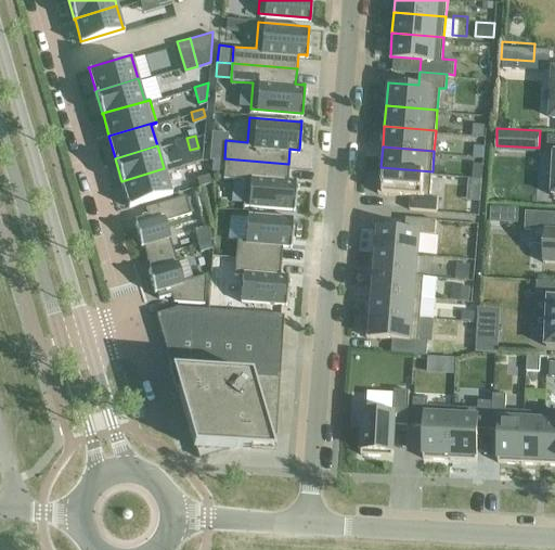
[(287,178),(288,164),(224,158),(222,176),(245,178),(243,203),(293,207),(294,208),(297,179),(295,179),(287,178)]
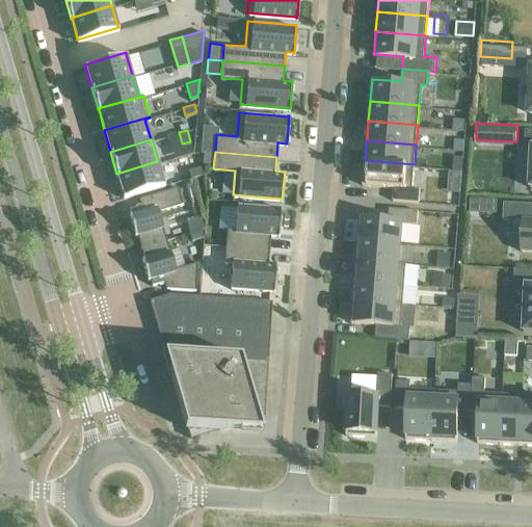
[(365,160),(363,183),(394,186),(393,198),(419,201),(420,186),(413,186),(415,164),(365,160)]
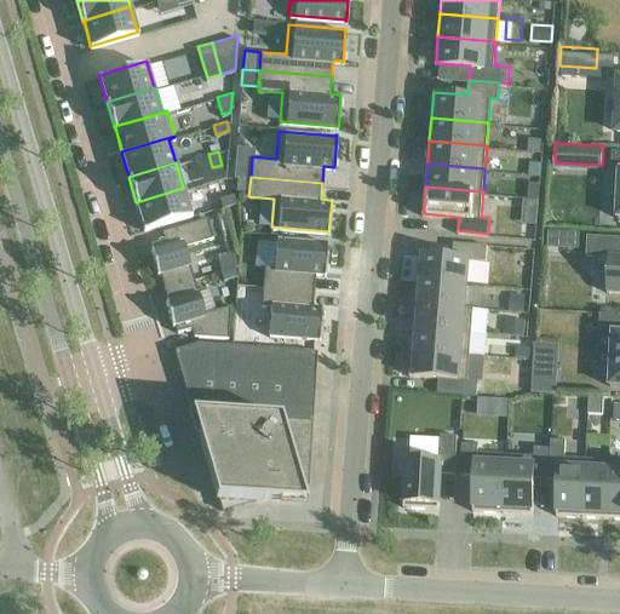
[(190,213),(183,188),(136,202),(136,204),(137,204),(143,227),(143,228),(191,214),(191,212),(190,213)]
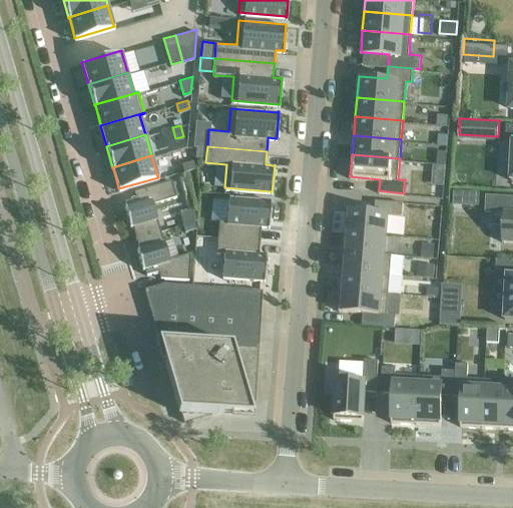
[(183,169),(195,166),(193,158),(181,162),(183,169)]
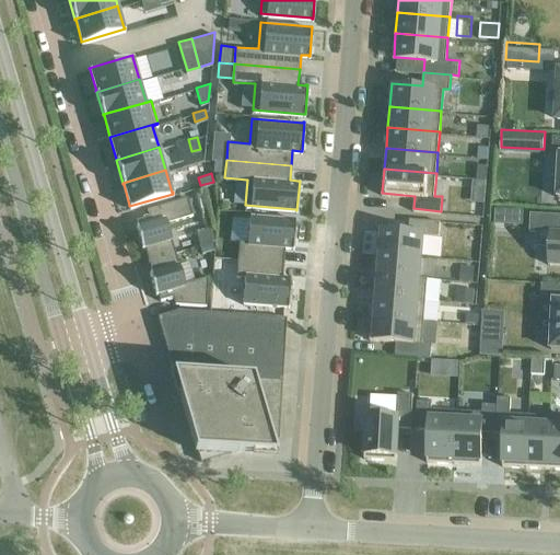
[(144,245),(148,258),(174,251),(165,221),(191,214),(186,195),(147,207),(149,214),(136,218),(138,224),(137,224),(135,224),(141,246),(142,246),(142,245),(144,245)]
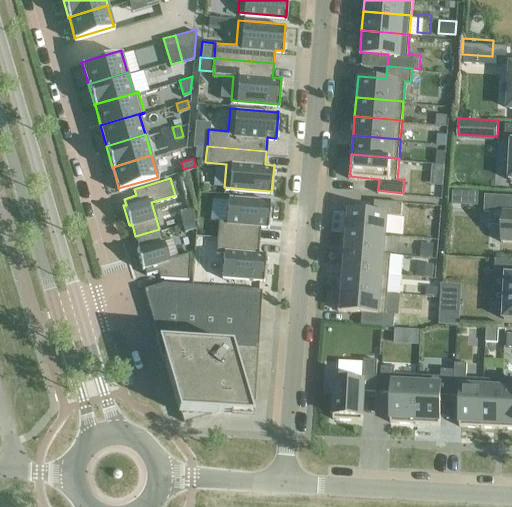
[(511,193),(485,192),(484,209),(503,210),(502,239),(511,239),(511,193)]
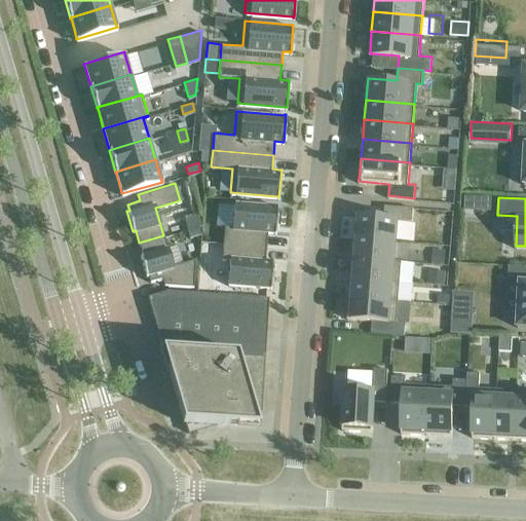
[(224,224),(223,242),(266,245),(267,230),(274,231),(275,231),(278,205),(276,205),(234,201),(232,225),(224,224)]
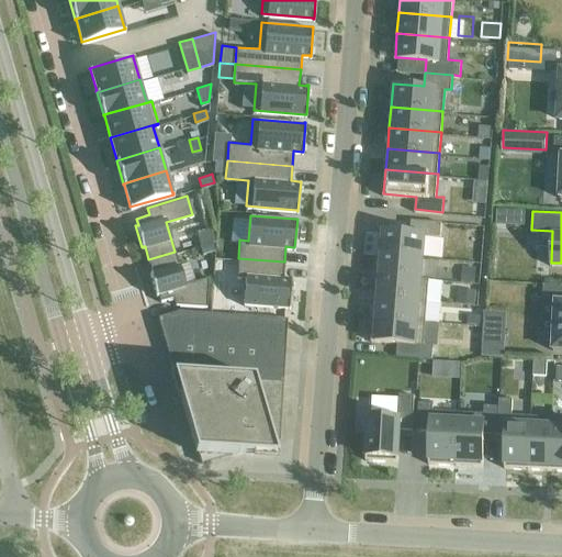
[(381,229),(379,252),(423,256),(425,234),(441,235),(442,221),(412,218),(411,231),(381,229)]
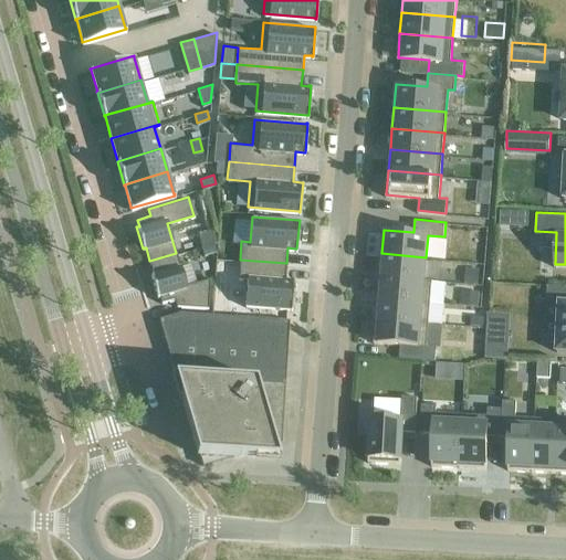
[(212,228),(198,232),(202,245),(213,242),(217,241),(212,228)]
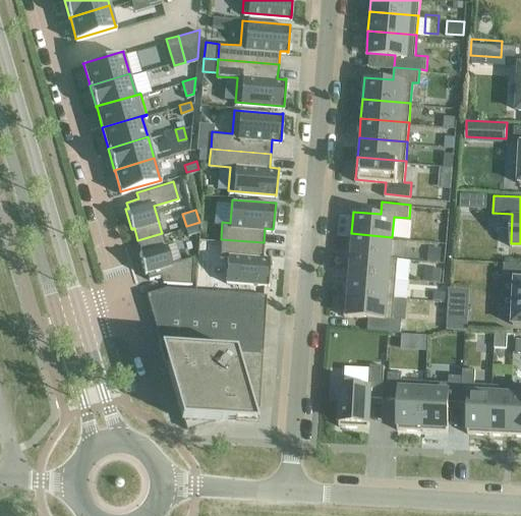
[(185,226),(187,233),(198,230),(196,223),(186,226),(185,226)]
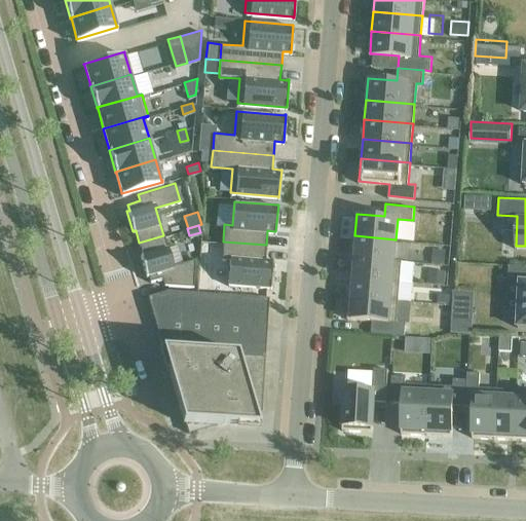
[(173,264),(163,235),(139,243),(142,254),(141,255),(141,254),(140,254),(146,275),(147,274),(148,274),(150,280),(162,276),(164,284),(193,285),(194,257),(173,264)]
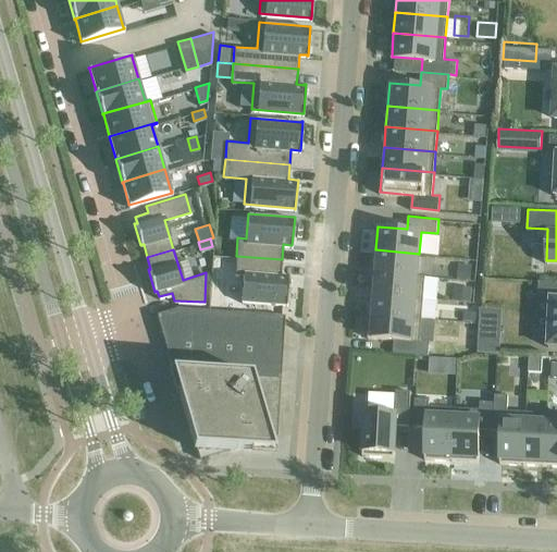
[(375,249),(373,272),(425,276),(425,274),(418,273),(419,254),(375,249)]
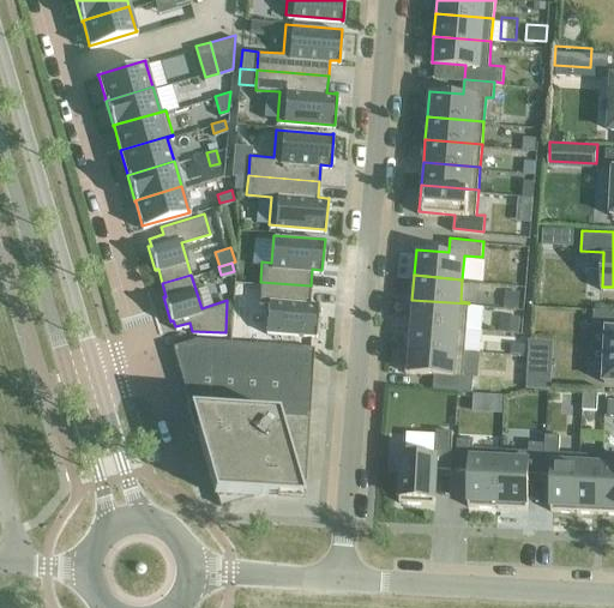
[(309,302),(311,286),(260,282),(258,301),(268,302),(265,330),(315,333),(315,335),(317,335),(319,302),(318,302),(309,302)]
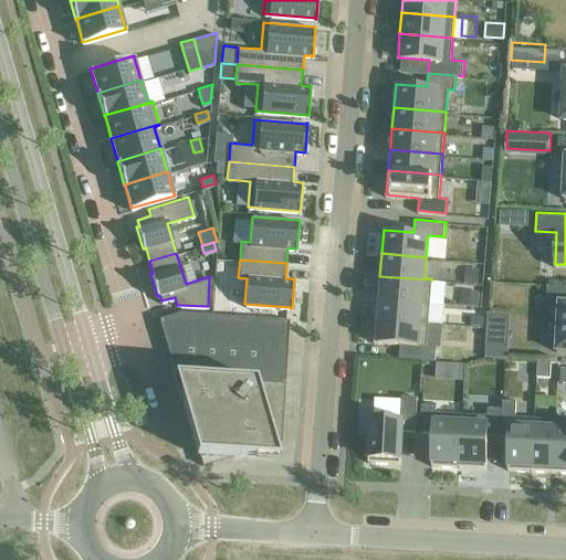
[(467,266),(465,281),(479,282),(479,267),(467,266)]
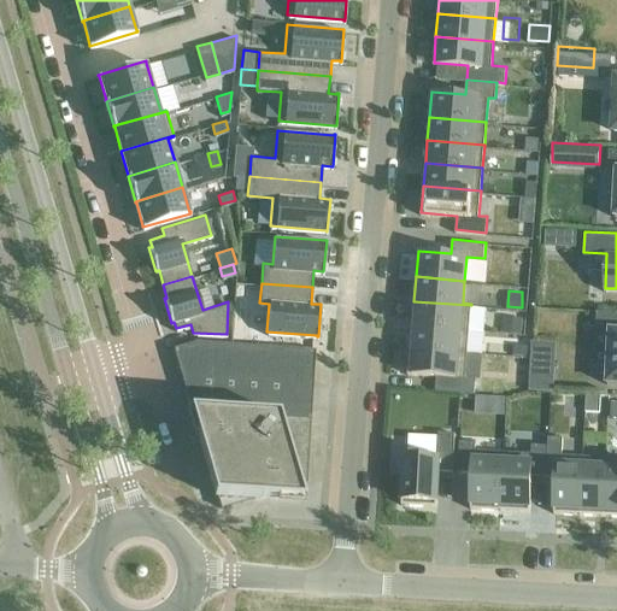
[(413,301),(412,323),(470,328),(471,305),(413,301)]
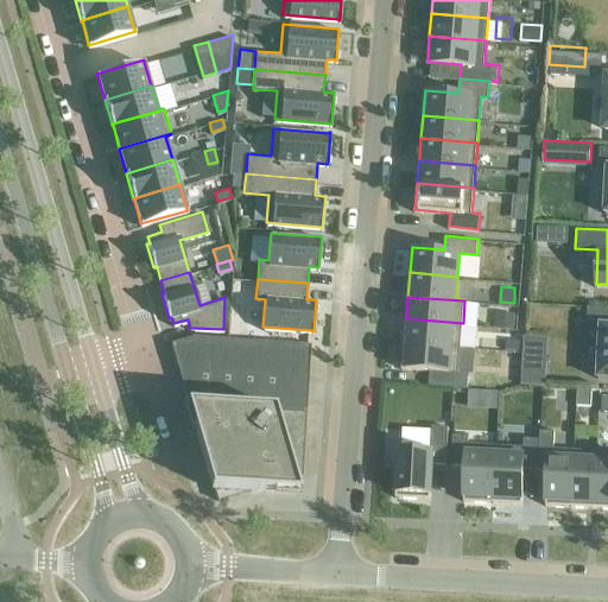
[(607,305),(588,304),(587,324),(601,324),(599,375),(607,375),(607,305)]
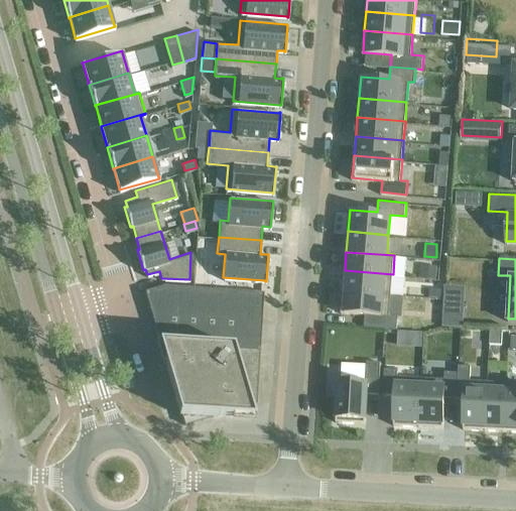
[(421,263),(420,276),(436,277),(437,264),(421,263)]
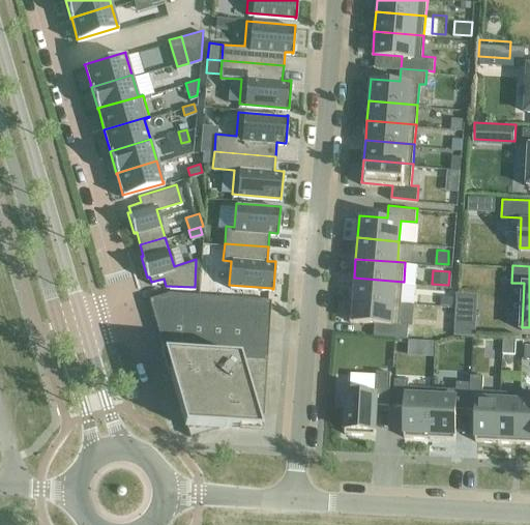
[(354,278),(352,297),(402,301),(404,282),(354,278)]
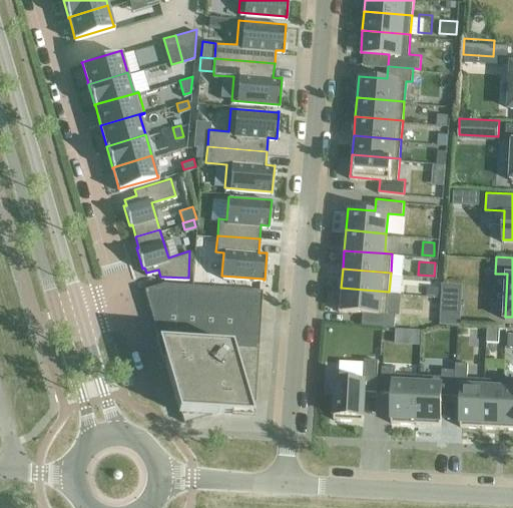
[(450,277),(448,315),(466,316),(468,278),(450,277)]
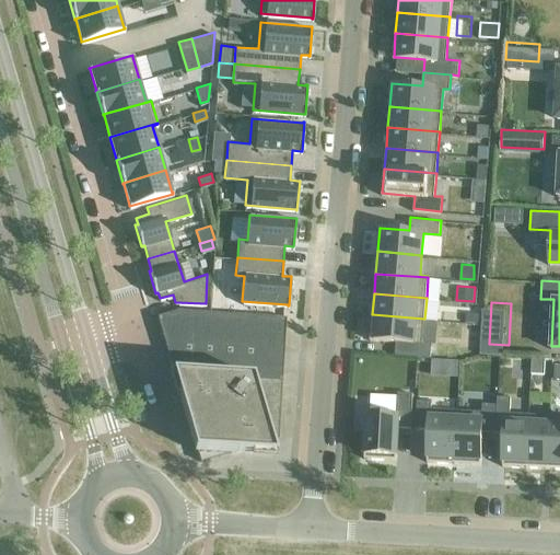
[(286,315),(177,308),(158,314),(197,451),(198,451),(200,459),(256,442),(257,446),(266,443),(265,440),(278,437),(286,315)]
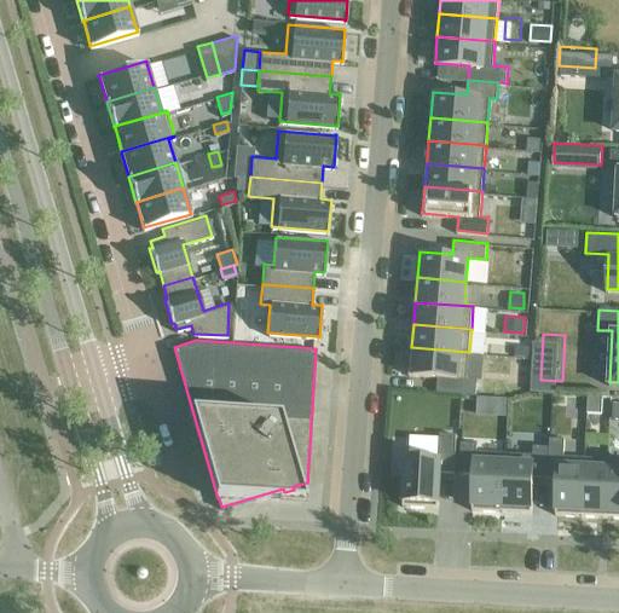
[(411,347),(409,374),(439,376),(438,389),(474,393),(476,377),(467,377),(469,352),(411,347)]
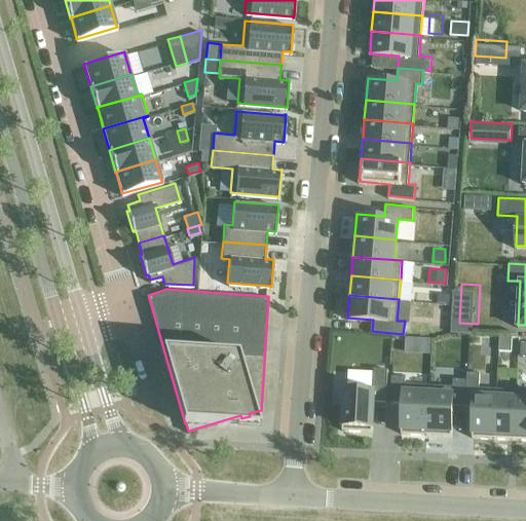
[(499,334),(498,348),(512,349),(512,335),(499,334)]
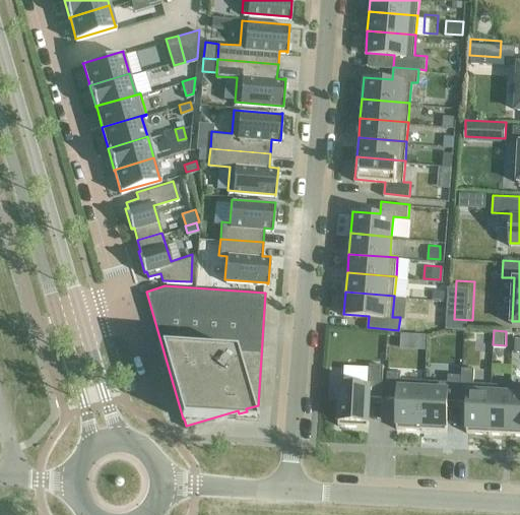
[(384,364),(370,363),(369,384),(341,382),(341,401),(340,401),(339,424),(368,425),(370,395),(382,395),(384,364)]
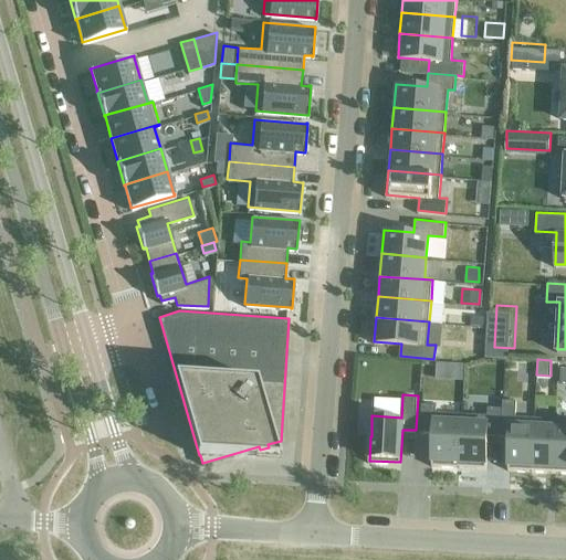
[(503,407),(501,434),(510,435),(509,468),(532,469),(535,416),(514,415),(515,400),(503,400),(503,407)]
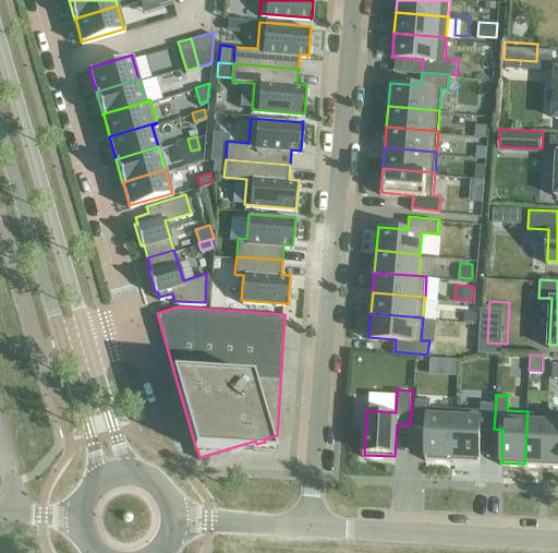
[(425,458),(452,459),(456,407),(431,406),(431,398),(415,397),(414,424),(427,425),(425,458)]
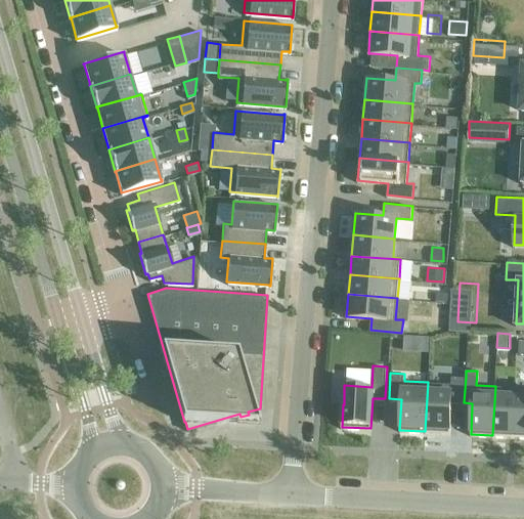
[(428,382),(425,431),(450,432),(451,402),(464,402),(466,377),(451,376),(451,383),(428,382)]
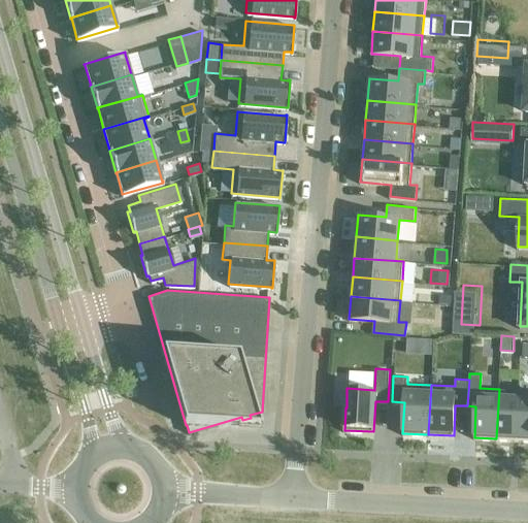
[(496,438),(516,439),(519,390),(499,389),(496,438)]
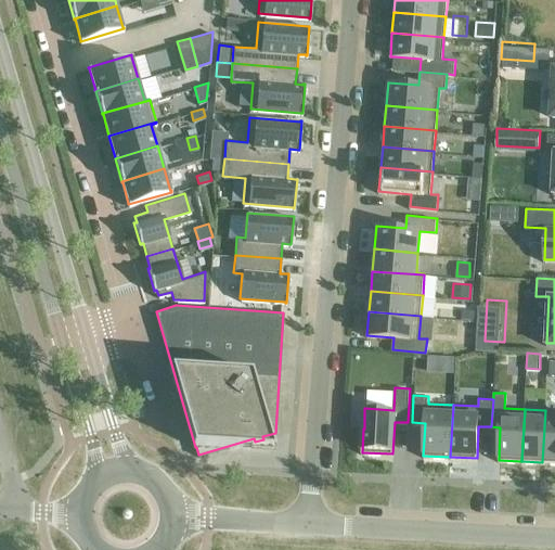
[(554,462),(554,410),(545,410),(542,462),(554,462)]
